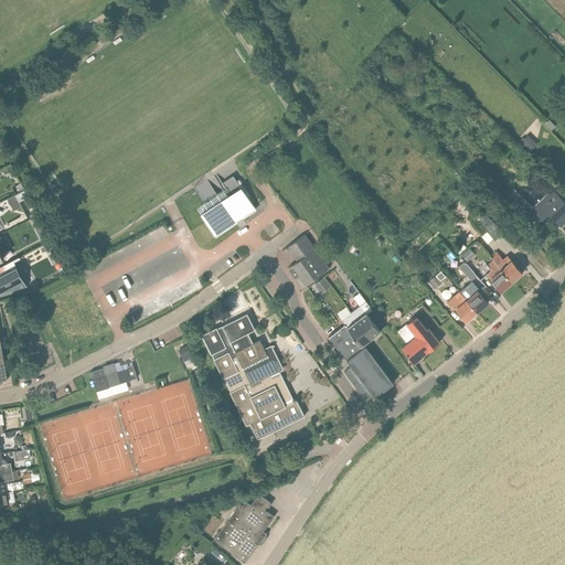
[(555,126),(548,119),(544,124),(551,130),(555,126)]
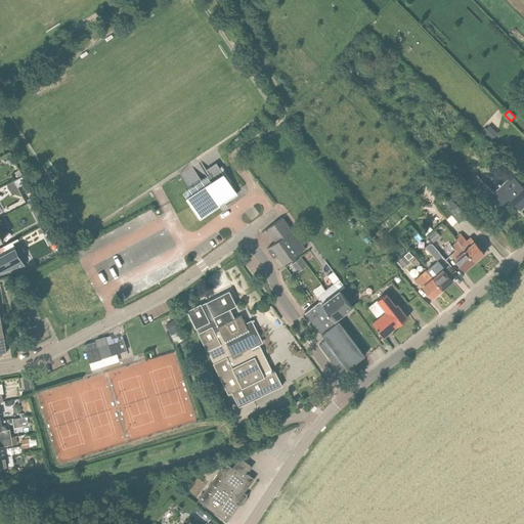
[(496,136),(486,127),(482,131),(492,140),(496,136)]
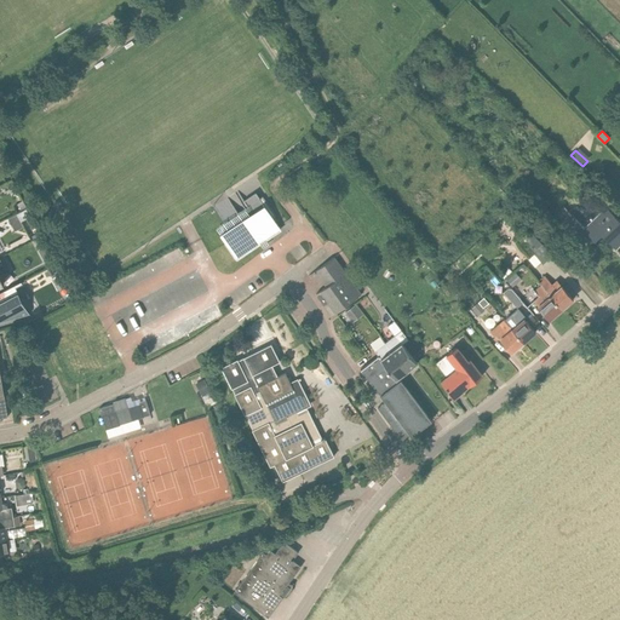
[(601,171),(596,165),(589,172),(595,177),(601,171)]
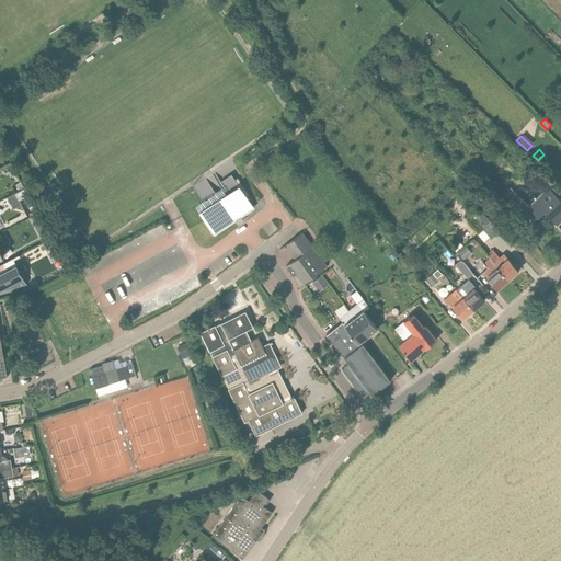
[(560,180),(560,176),(554,171),(549,176),(558,184),(560,180)]
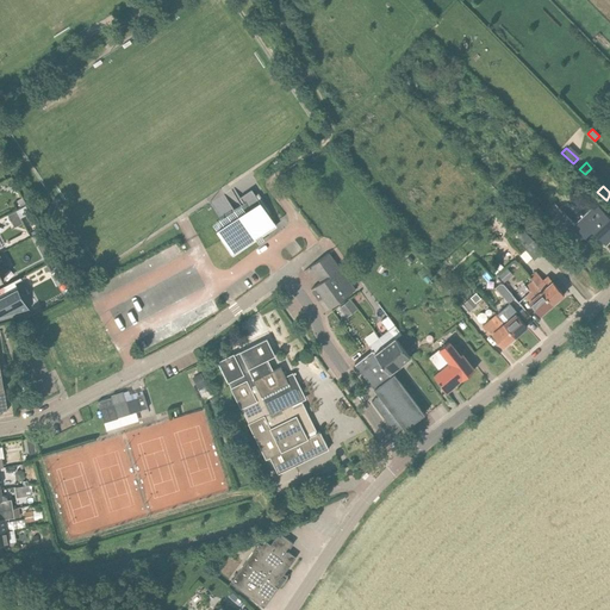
[(219,219),(212,225),(217,232),(222,238),(232,255),(234,254),(232,254),(274,225),(275,226),(277,225),(274,223),(269,216),(259,200),(256,195),(255,195),(251,190),(237,199),(242,205),(241,205),(234,211),(219,219)]
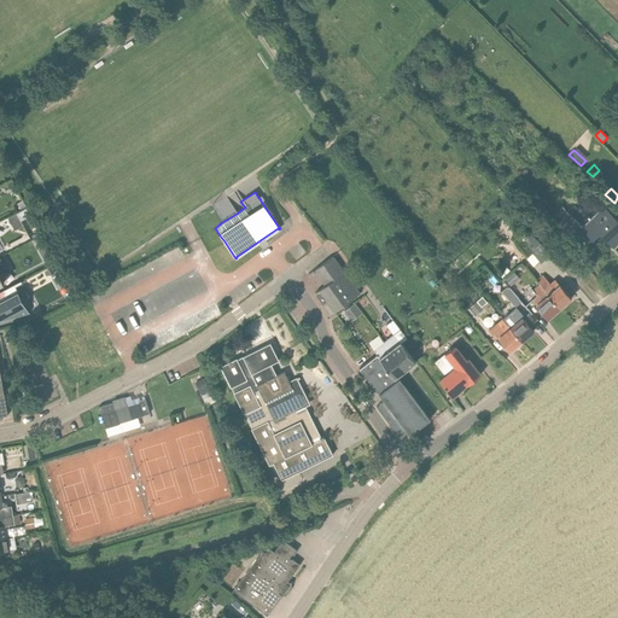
[(610,245),(613,249),(614,248),(611,244),(617,238),(617,219),(605,205),(581,227),(571,216),(557,228),(579,251),(599,233),(610,245)]
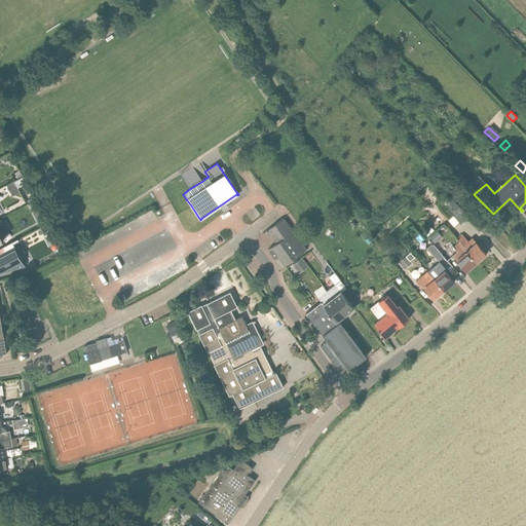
[(453,216),(460,224),(468,217),(449,195),(438,205),(449,220),(453,216)]
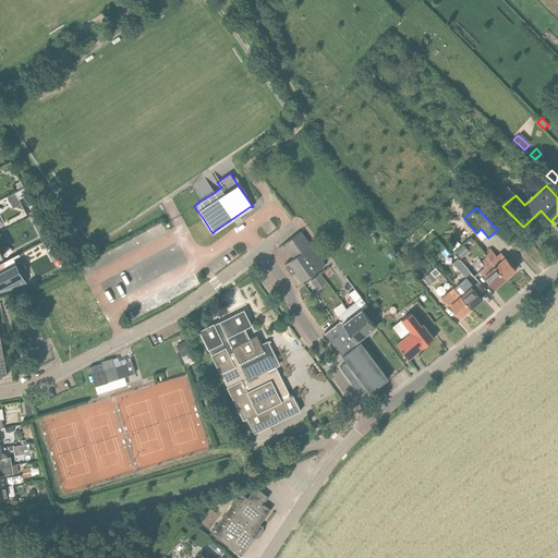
[(284,244),(292,255),(308,243),(300,231),(278,249),(284,244)]
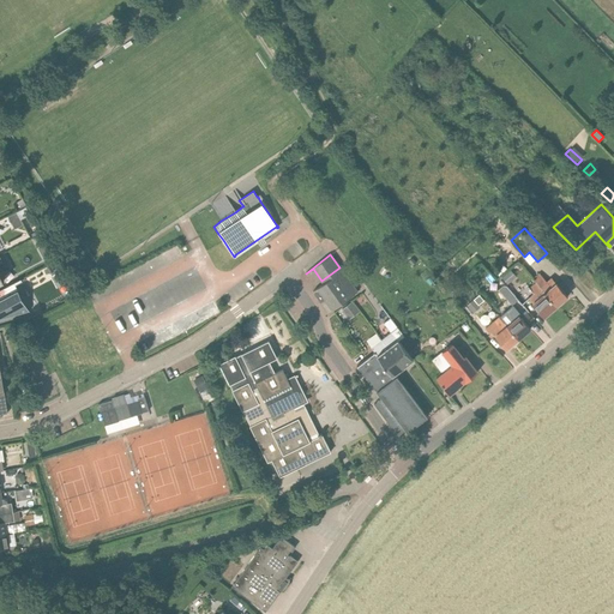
[(357,292),(339,268),(321,281),(323,283),(313,290),(317,295),(329,313),(357,292)]
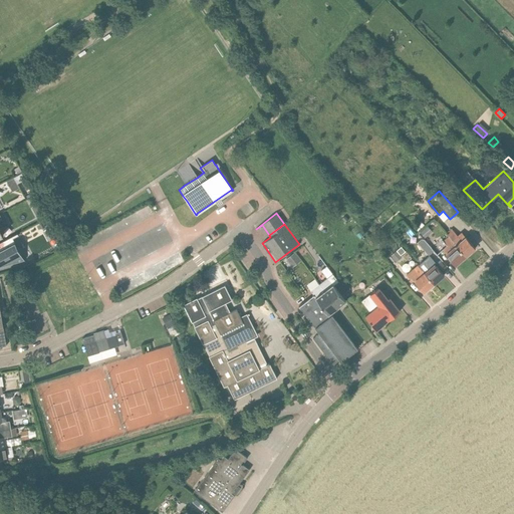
[(428,226),(420,232),(425,238),(433,232),(428,226)]
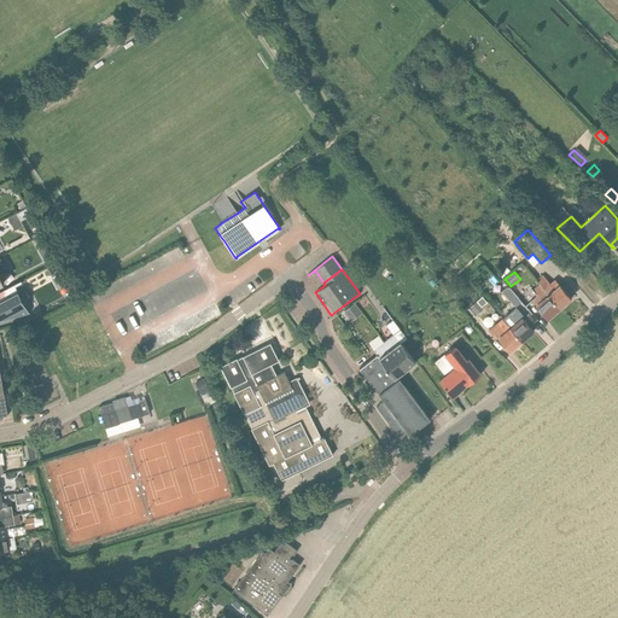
[(538,285),(560,309),(571,298),(560,285),(555,280),(551,284),(543,275),(536,281),(538,285)]
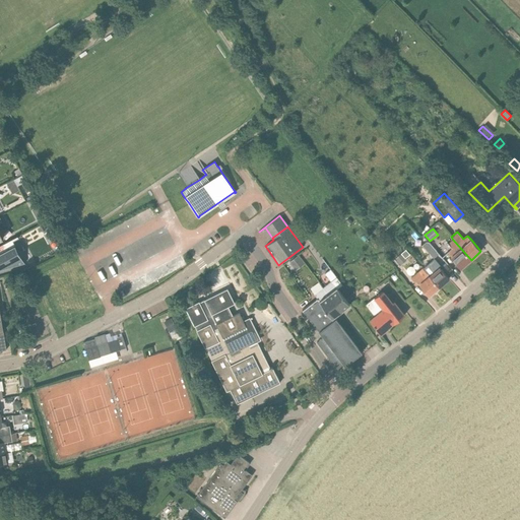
[(0,268),(24,263),(23,261),(12,239),(0,245),(0,268)]
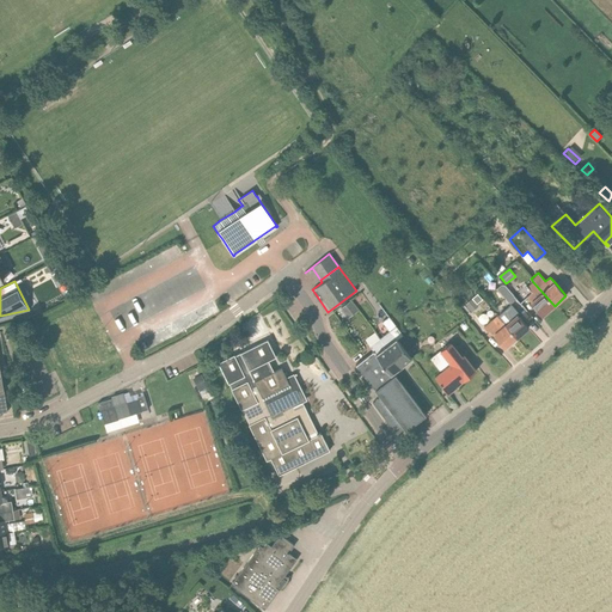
[(555,306),(533,282),(527,288),(531,292),(526,297),(532,303),(531,303),(543,316),(555,306)]
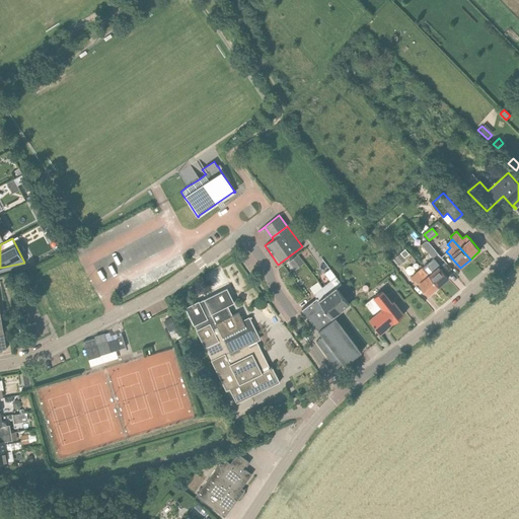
[(422,244),(433,257),(438,252),(427,240),(422,244)]
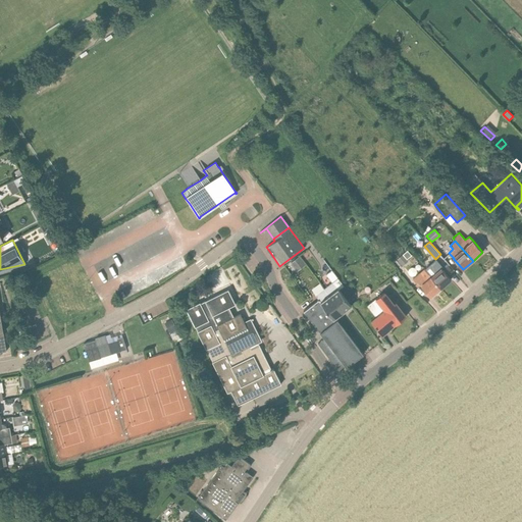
[(408,261),(403,255),(398,260),(402,265),(408,261)]
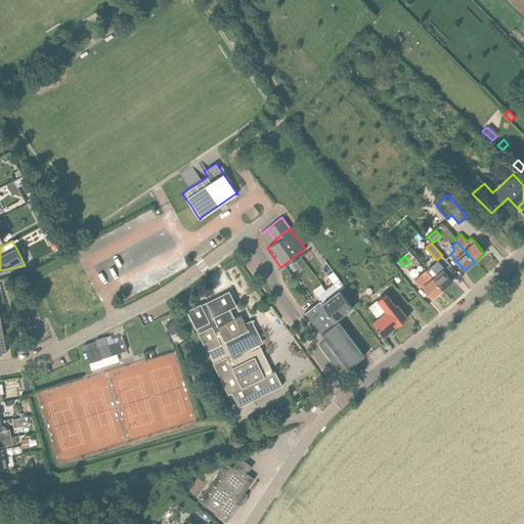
[(300,258),(292,264),(298,272),(306,266),(300,258)]
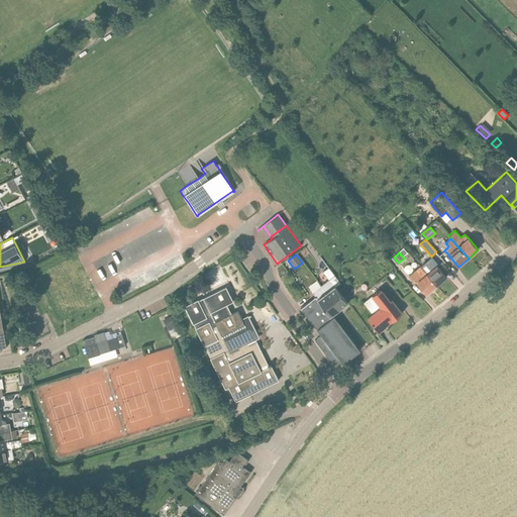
[(435,261),(431,256),(430,256),(425,263),(431,270),(426,274),(436,286),(446,277),(433,263),(435,261)]
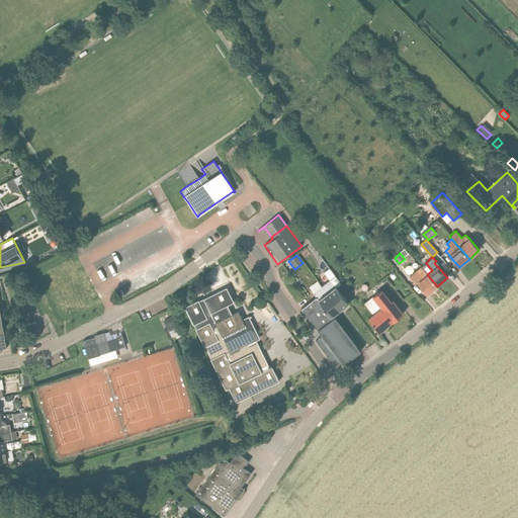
[(428,294),(437,286),(427,274),(421,267),(416,271),(409,276),(414,282),(415,280),(428,294)]
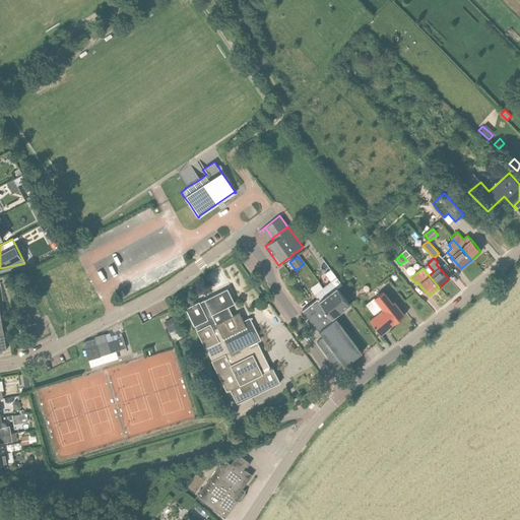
[(349,305),(345,299),(339,290),(332,281),(323,287),(341,311),(344,309),(349,305)]
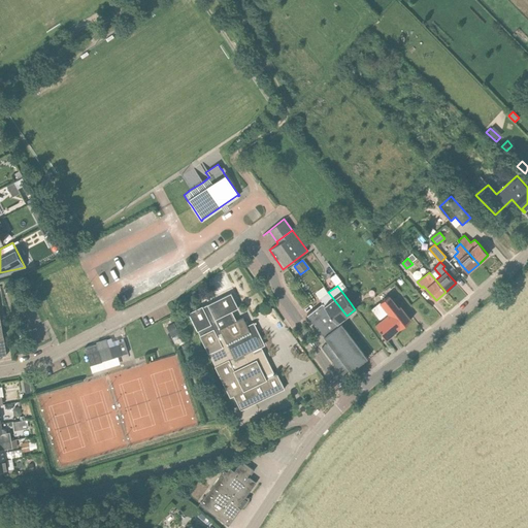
[(344,295),(351,303),(358,298),(351,290),(344,295)]
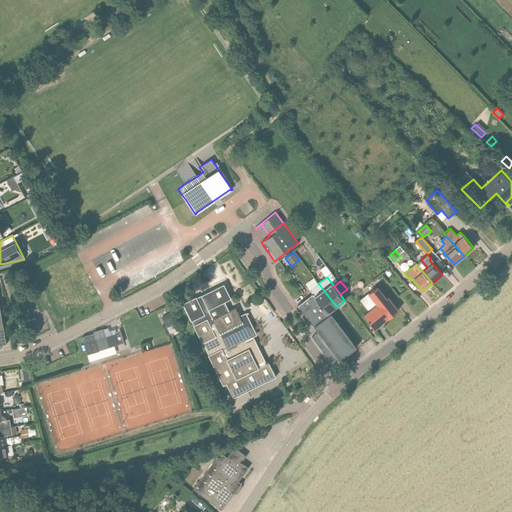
[(336,306),(318,283),(309,289),(312,294),(327,313),(333,309),(336,306)]
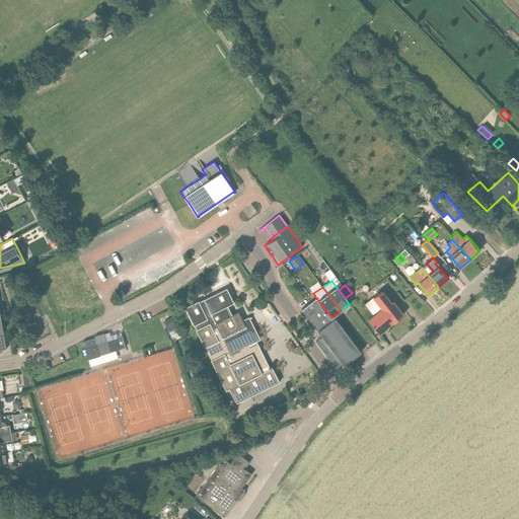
[(264,356),(255,340),(258,339),(249,319),(251,317),(251,316),(244,319),(244,320),(243,321),(238,311),(230,316),(226,307),(234,303),(227,288),(200,301),(199,300),(184,307),(194,325),(195,325),(197,329),(205,348),(206,348),(212,360),(211,360),(226,390),(230,388),(236,402),(280,382),(272,366),(270,367),(266,360),(264,356)]
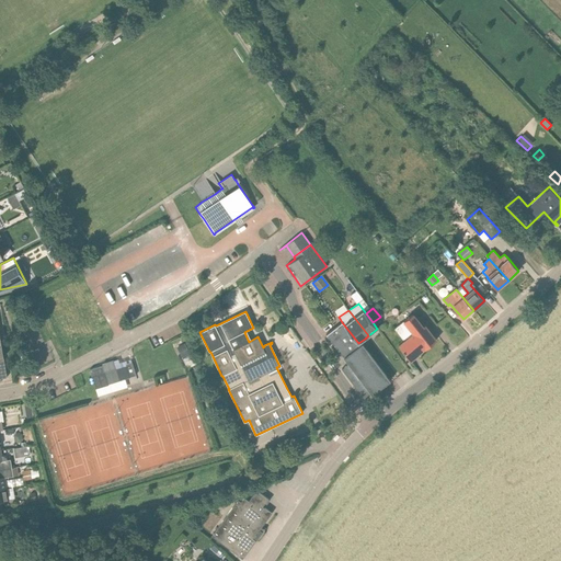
[(414,315),(404,322),(404,321),(395,329),(405,343),(400,347),(402,351),(404,350),(411,358),(425,347),(425,348),(436,341),(425,325),(424,328),(414,315)]
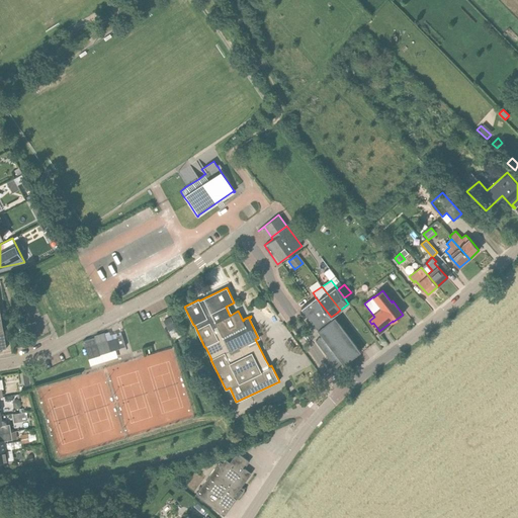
[(318,331),(322,336),(316,341),(333,363),(333,362),(337,367),(342,362),(344,364),(360,351),(335,317),(333,319),(331,317),(316,297),(315,297),(315,298),(310,301),(301,309),(301,308),(300,309),(301,310),(303,311),(303,312),(303,313),(304,312),(306,315),(306,316),(307,316),(317,330),(318,331)]
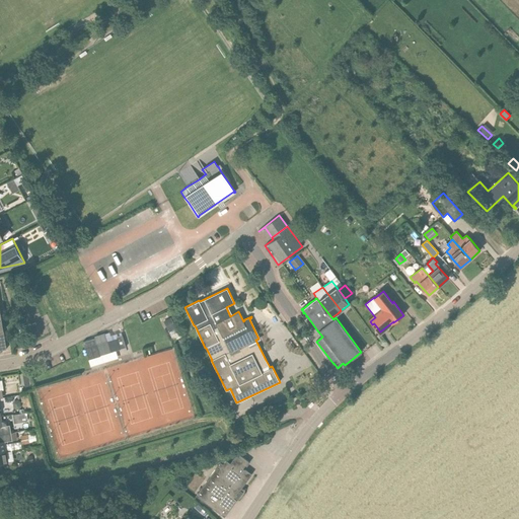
[(167,329),(174,326),(170,317),(163,321),(167,329)]
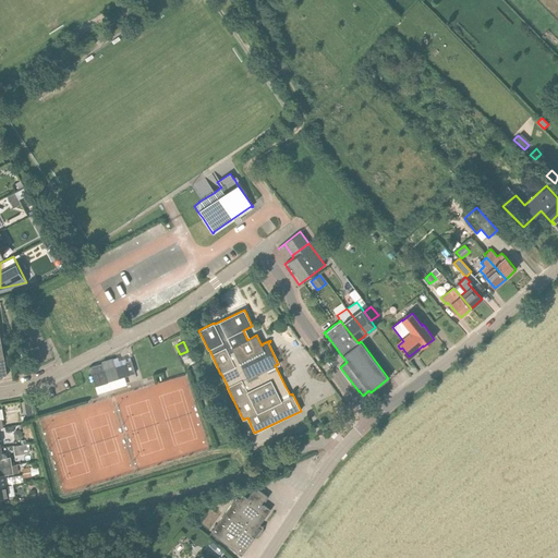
[(108,383),(107,381),(135,373),(131,360),(125,362),(125,364),(116,367),(112,359),(101,362),(102,363),(89,367),(92,374),(95,386),(108,383)]
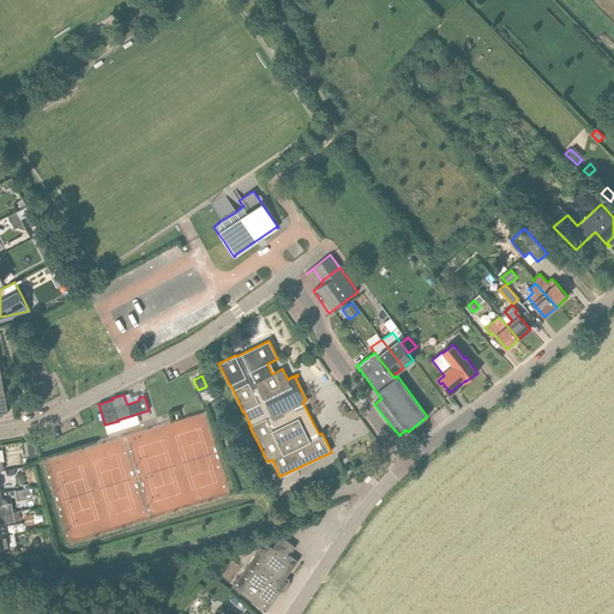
[(0,492),(0,513),(13,512),(12,503),(2,504),(0,492)]
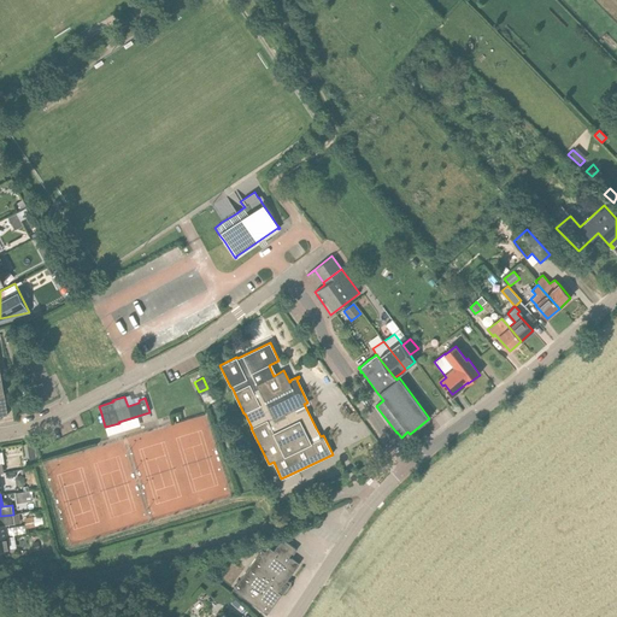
[(0,516),(0,538),(7,538),(5,524),(15,523),(13,515),(0,516)]
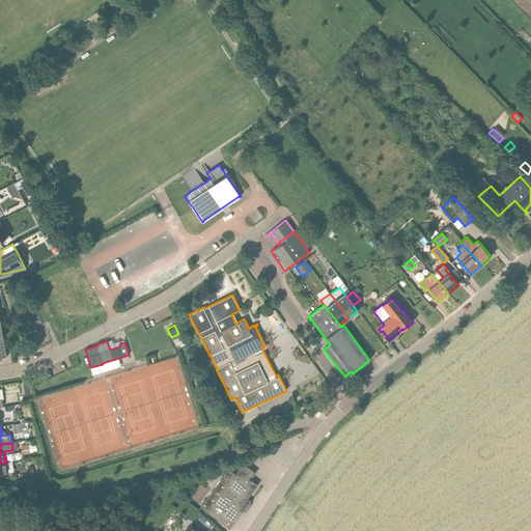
[(29,453),(28,445),(21,447),(22,454),(29,453)]
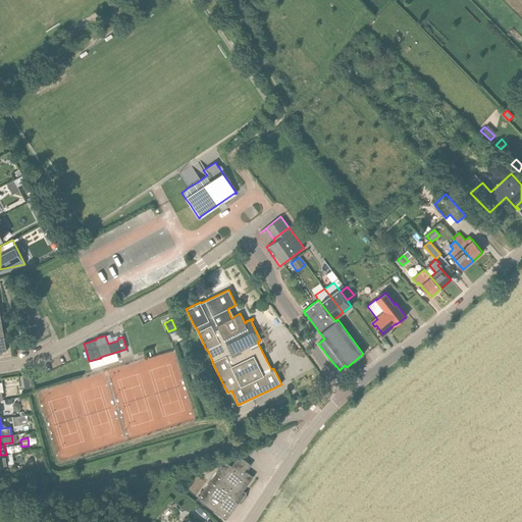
[(229,507),(233,510),(239,503),(236,501),(253,477),(256,479),(247,471),(251,465),(241,457),(240,459),(238,458),(231,465),(228,463),(225,467),(222,465),(197,497),(221,516),(229,507)]
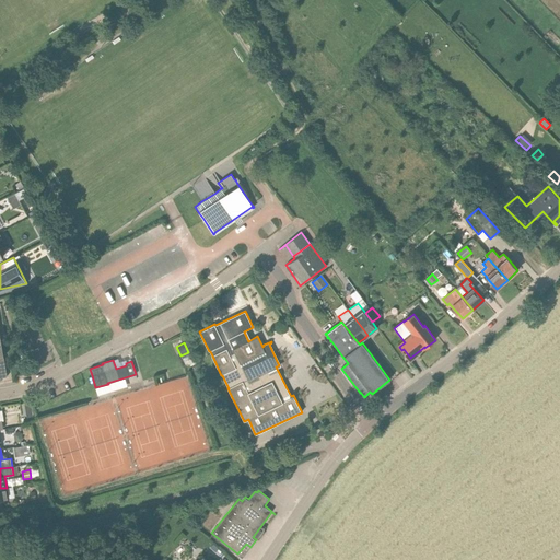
[(242,558),(251,547),(246,544),(237,553),(242,558)]
